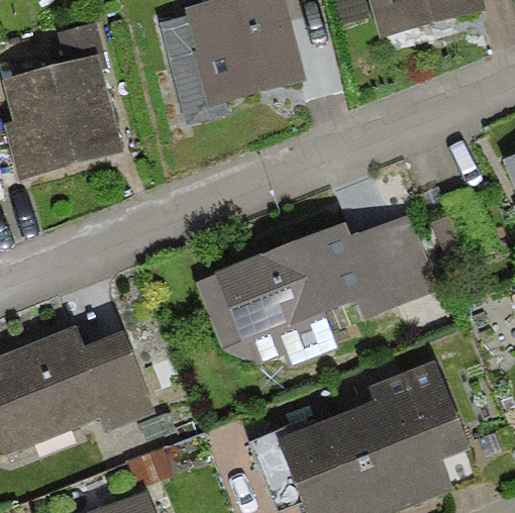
[(306,79),(285,0),(210,0),(202,2),(186,6),(187,13),(158,21),(184,122),(227,111),(224,100),(306,79)]
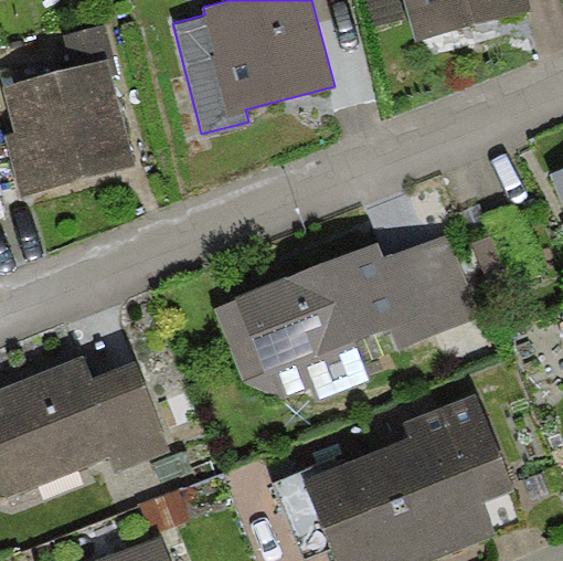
[(403,0),(414,40),(530,10),(527,0),(403,0)]
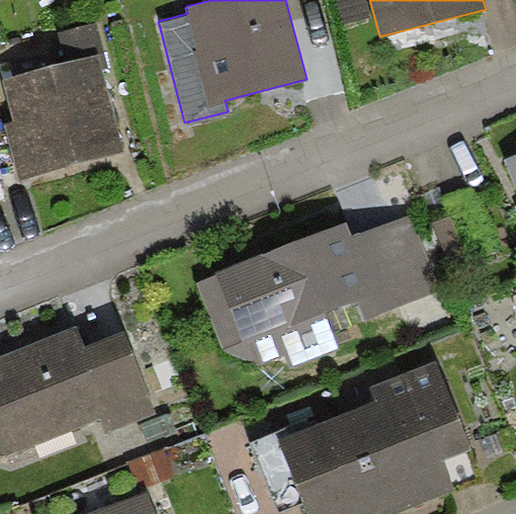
[(58,31),(66,63),(96,55),(104,53),(96,21),(58,31)]
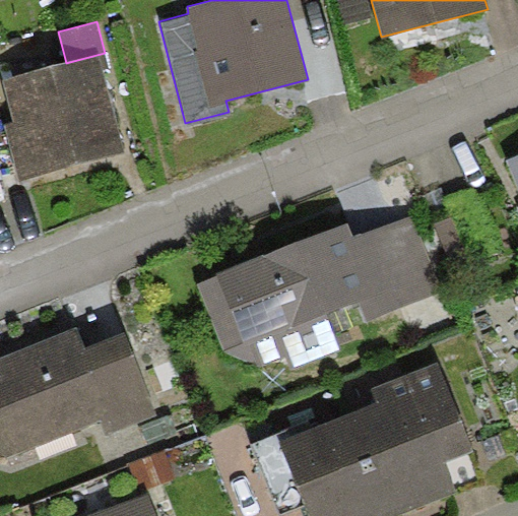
[(66,63),(1,79),(13,125),(6,127),(19,178),(122,151),(96,55),(66,63)]
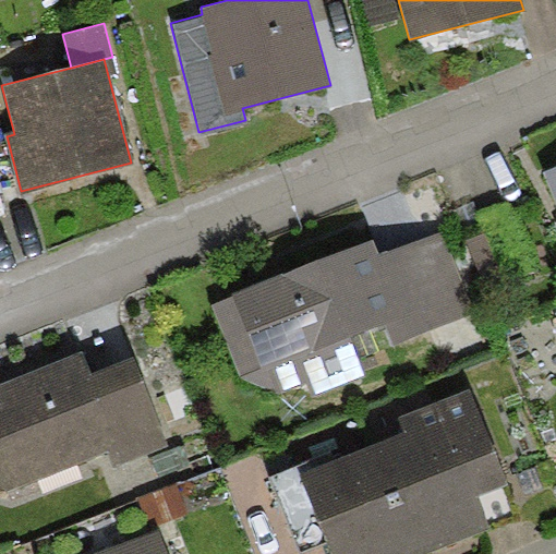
[(555,160),(535,169),(555,220),(555,160)]
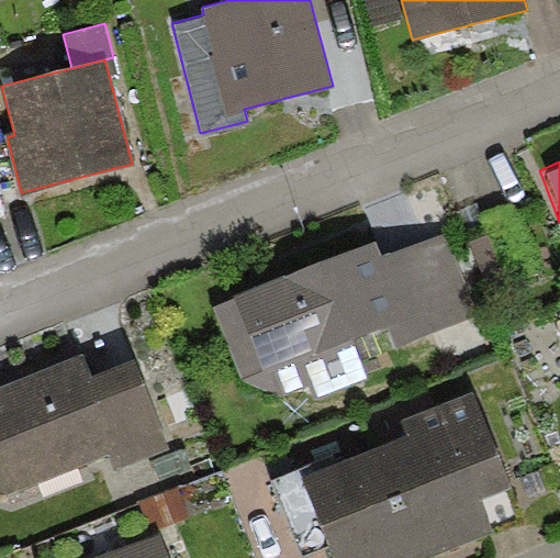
[(443,232),(379,257),(403,319),(388,325),(395,343),(474,311),(443,232)]
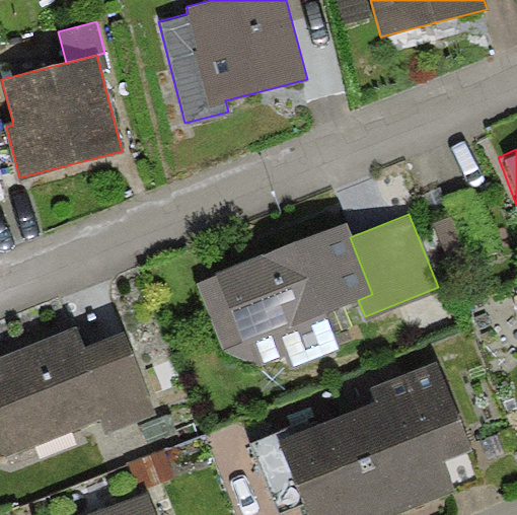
[(343,222),(194,283),(221,351),(261,363),(283,354),(289,367),(338,347),(324,313),(358,300),(372,294),(350,237),(343,222)]
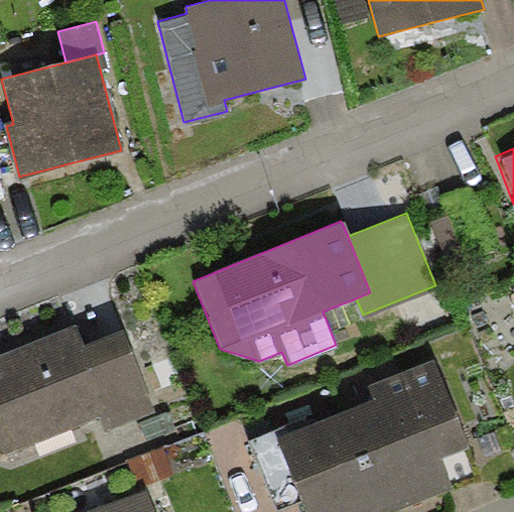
[(83,348),(75,327),(0,353),(0,449),(1,449),(2,452),(100,416),(107,413),(83,348)]
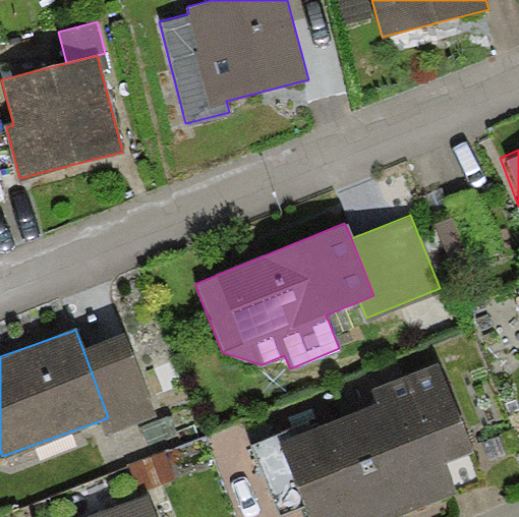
[(125,335),(83,351),(108,417),(101,420),(105,432),(155,413),(125,335)]
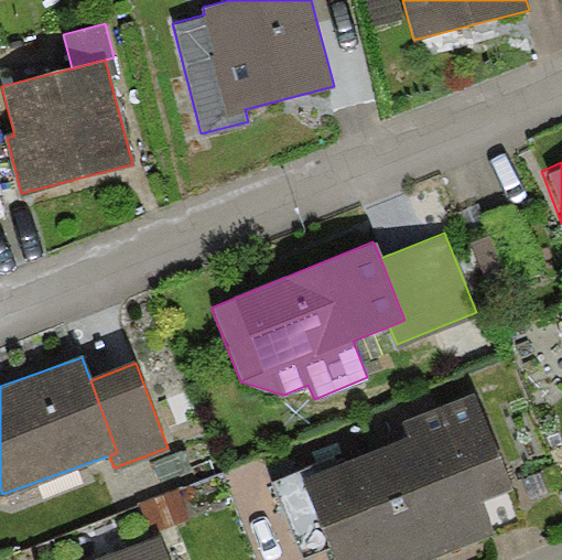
[(407,437),(379,448),(424,559),(428,559),(493,534),(481,504),(514,491),(474,394),(401,422),(407,437)]
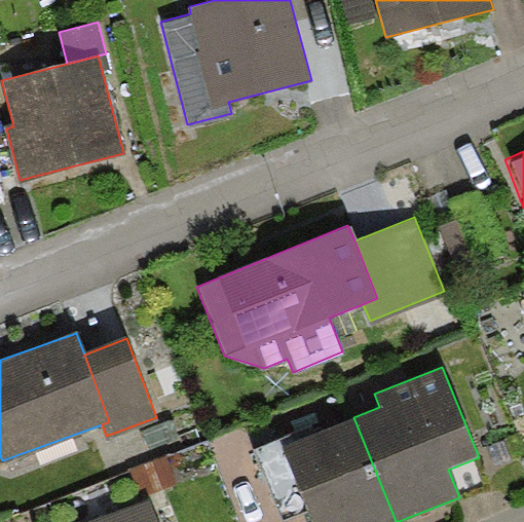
[(310,521),(396,521),(353,417),(281,447),(310,521)]
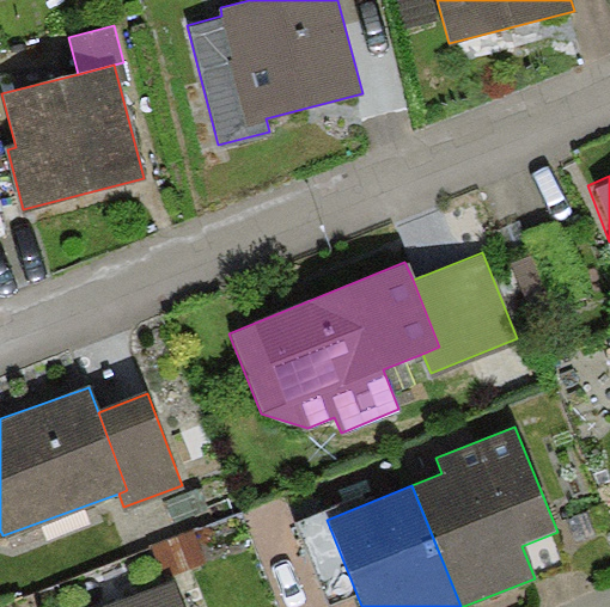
[(183,606),(172,580),(103,606),(183,606)]
